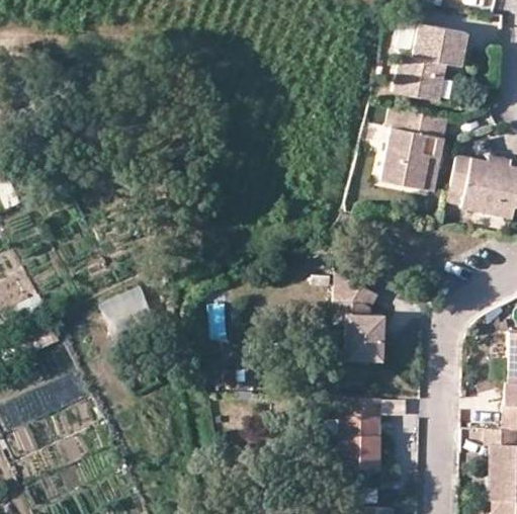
[(447,76),(435,74),(438,61),(450,64),(462,66),(469,32),(421,22),(414,54),(404,53),(395,91),(442,101),(447,76)]
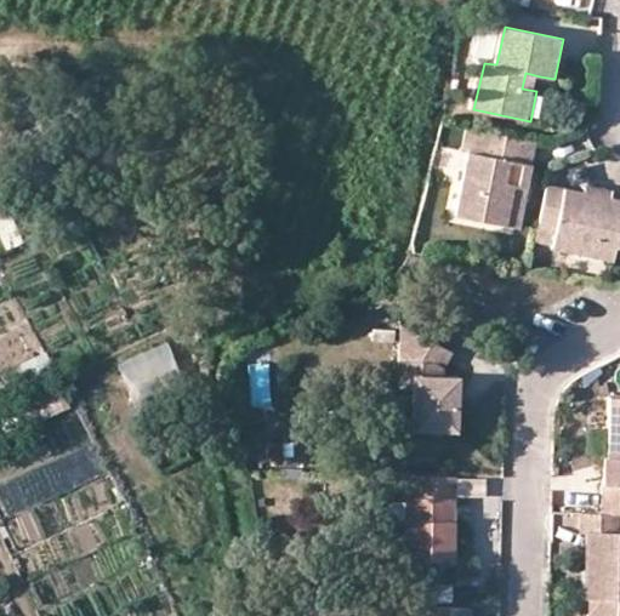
[(491,33),(479,29),(472,60),(485,62),(491,33)]
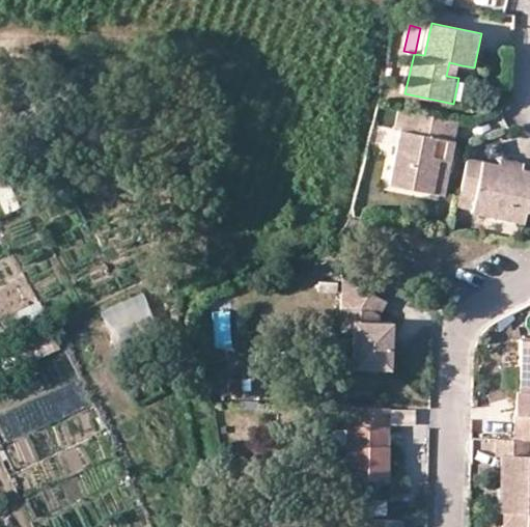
[(449,62),(446,76),(458,78),(462,65),(449,62)]
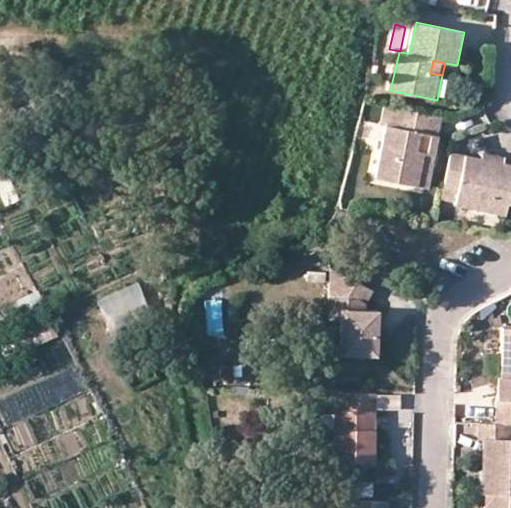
[(388,129),(391,129),(394,108),(386,106),(382,128),(388,129)]
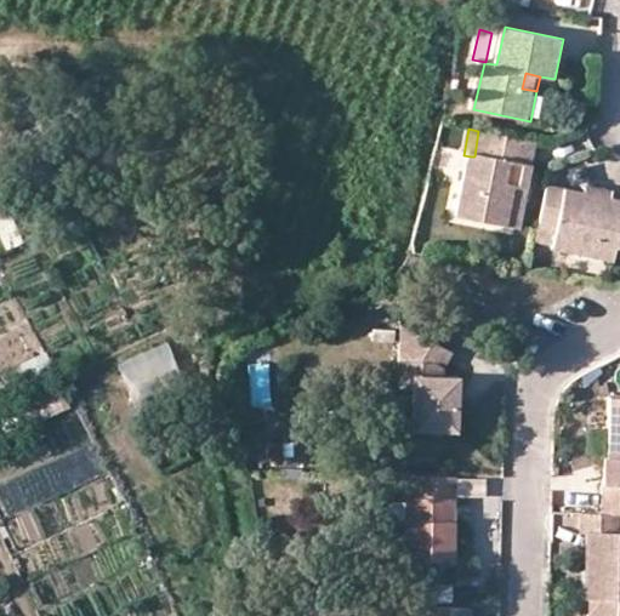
[(461,218),(522,229),(538,142),(478,131),(475,157),(471,157),(461,218)]
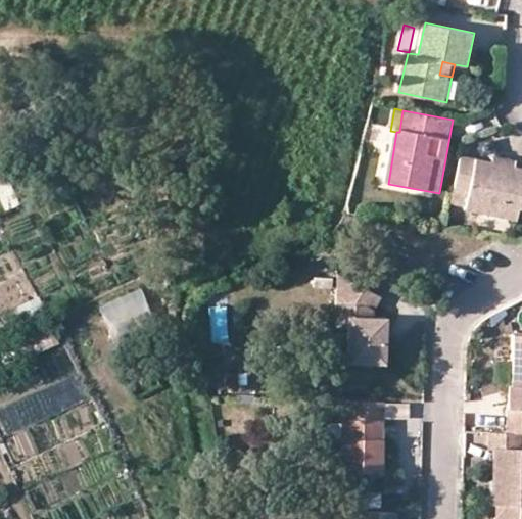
[(470,192),(476,160),(463,157),(455,189),(451,208),(466,211),(470,192)]
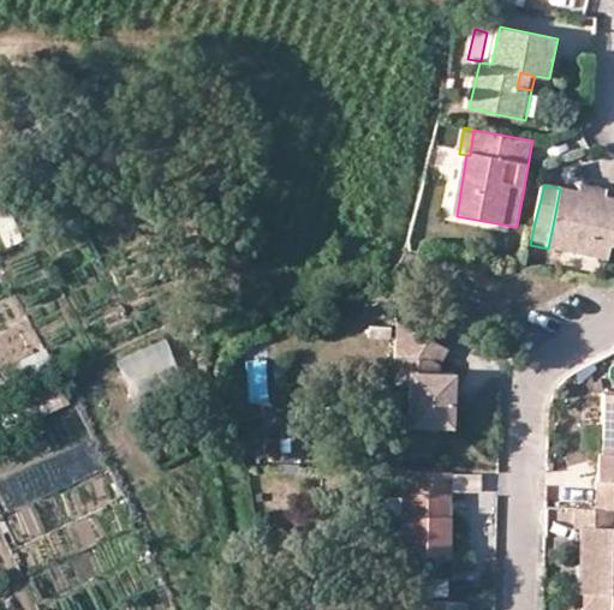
[(579,186),(578,191),(606,197),(607,192),(579,186)]
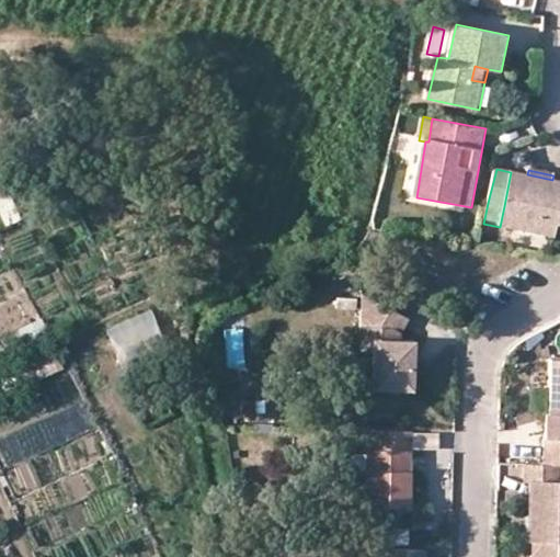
[(559,181),(511,172),(504,206),(500,227),(555,238),(558,225),(559,225),(559,181)]
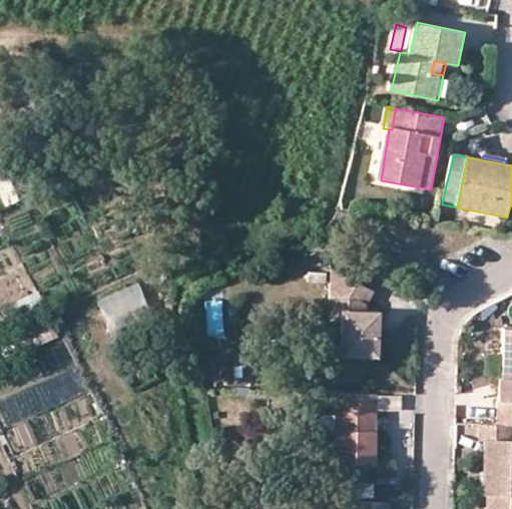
[(0,183),(0,198),(5,208),(18,202),(6,180),(0,183)]
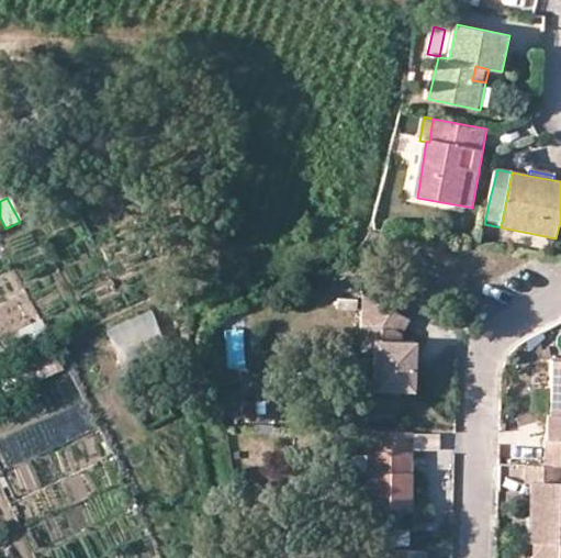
[(372,390),(413,391),(414,343),(397,342),(397,315),(362,297),(361,352),(373,353),(372,390)]
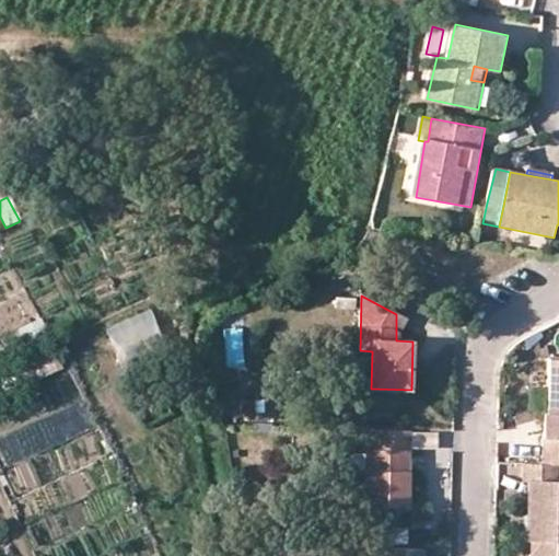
[(49,339),(42,323),(20,334),(27,350),(49,339)]
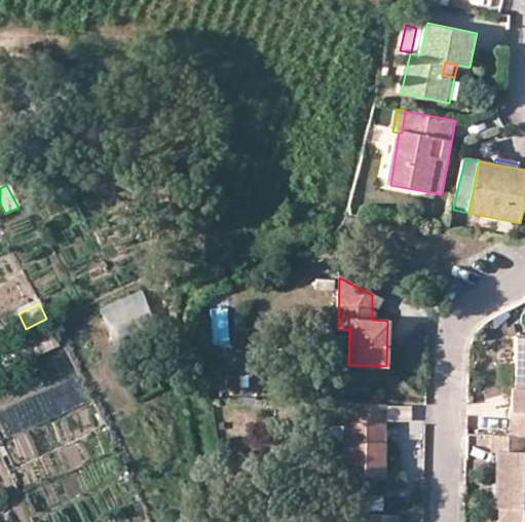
[(52,338),(23,352),(28,364),(59,350),(52,338)]
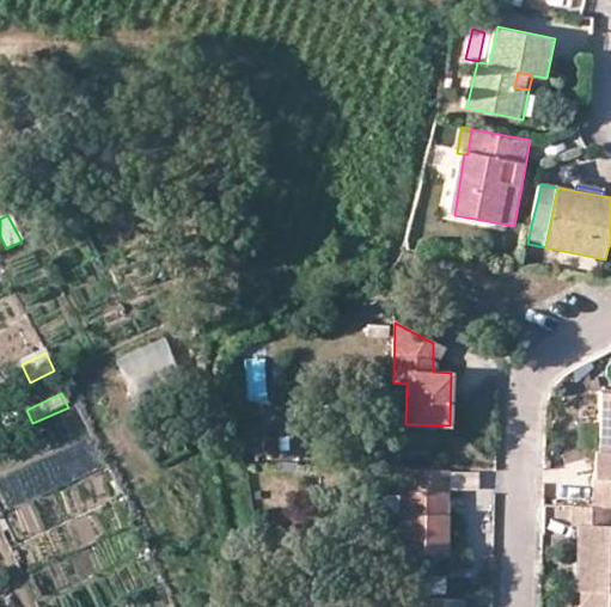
[(610,393),(600,393),(600,453),(594,454),(594,460),(603,460),(603,474),(600,479),(597,484),(593,485),(592,508),(609,509),(610,509),(610,393)]
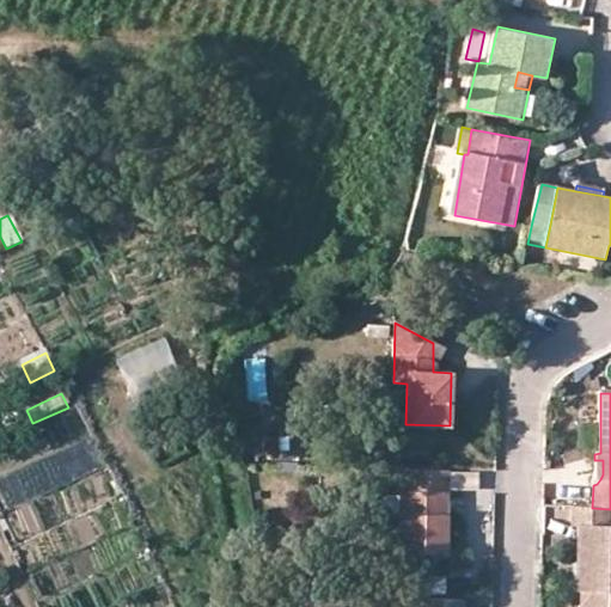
[(262,457),(287,458),(287,441),(263,440),(262,457)]
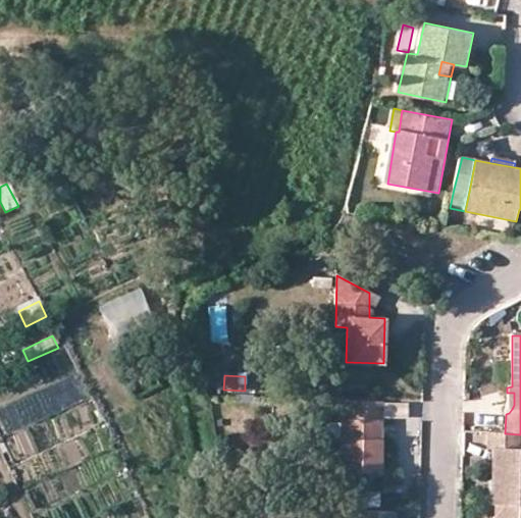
[(514,393),(507,393),(506,414),(509,413),(512,409),(514,405),(514,393)]
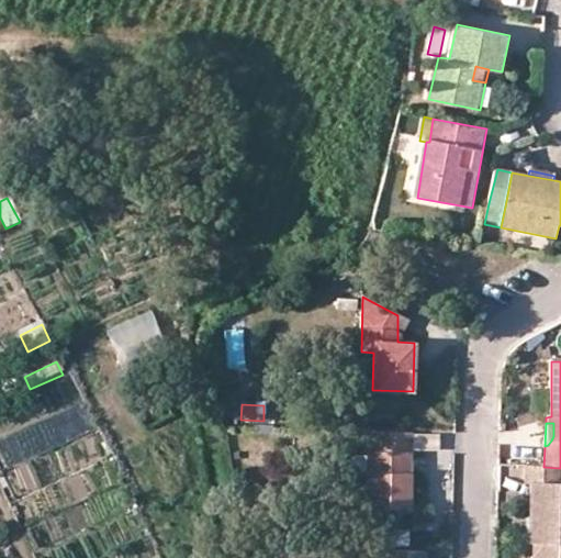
[(367,508),(411,509),(413,433),(381,433),(380,452),(369,452),(367,508)]
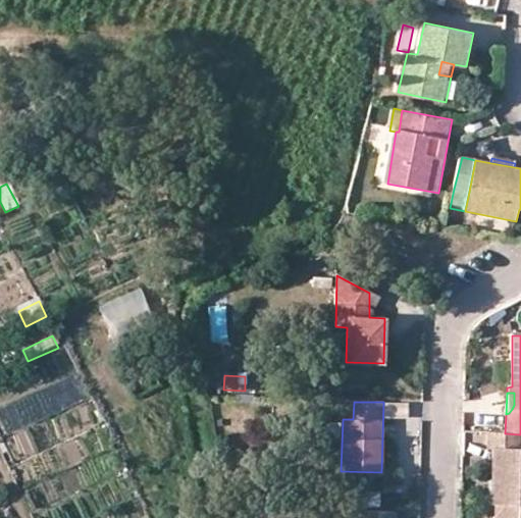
[(490,506),(520,508),(520,452),(518,452),(519,434),(505,433),(487,433),(487,451),(493,452),(490,506)]
